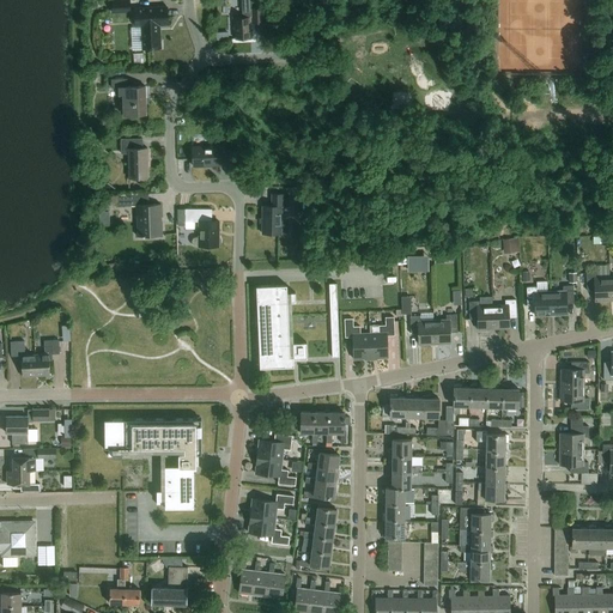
[(113,0),(114,13),(132,13),(131,0),(113,0)]
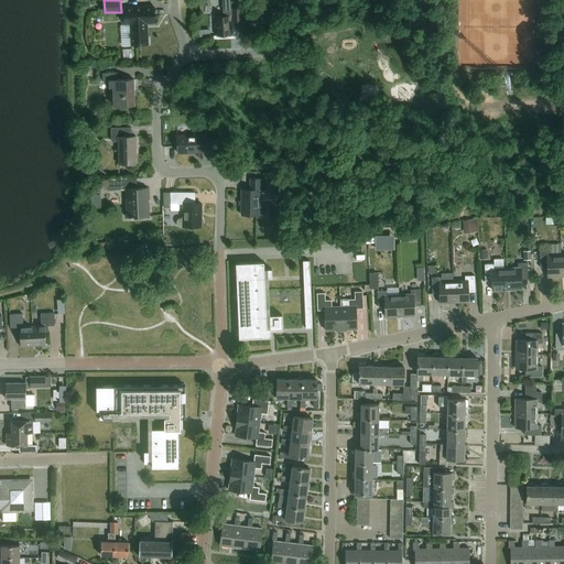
[(223,0),(224,17),(216,17),(217,36),(232,35),(231,21),(243,21),(242,0),(223,0)]
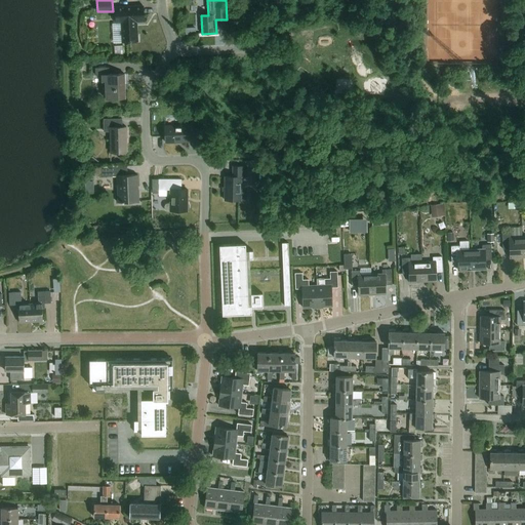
[(137,22),(145,22),(144,6),(116,7),(117,23),(122,23),(123,42),(138,41),(137,22)]
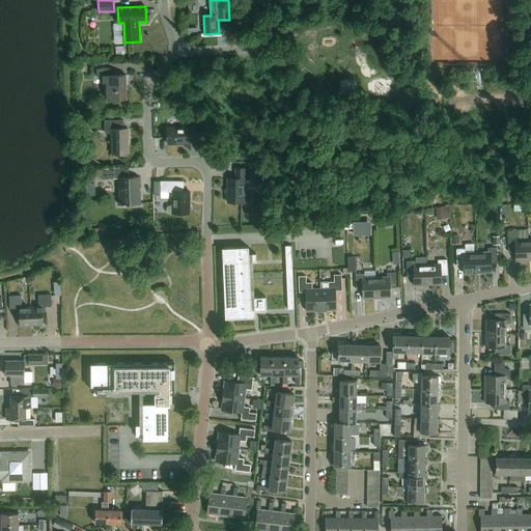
[(116,55),(124,55),(123,46),(115,47),(116,55)]
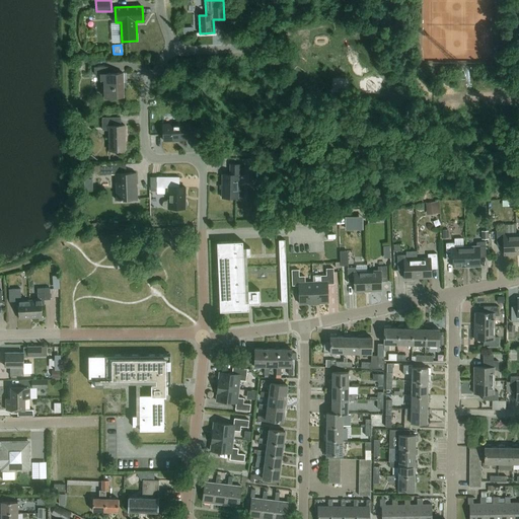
[(108,67),(95,67),(95,75),(101,74),(101,80),(104,80),(104,97),(125,97),(124,86),(127,86),(126,73),(108,74),(108,67)]
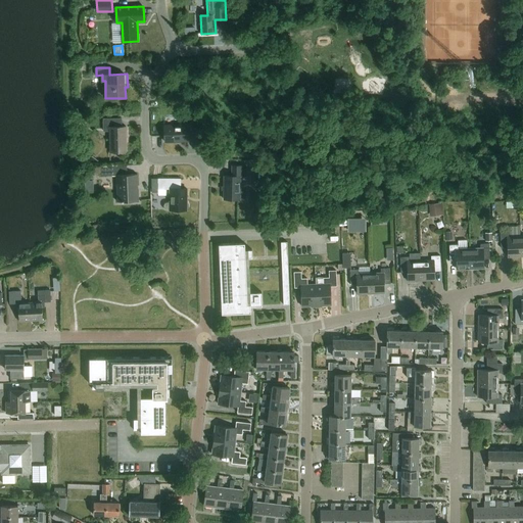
[(110,152),(127,151),(127,127),(123,127),(122,119),(103,119),(104,131),(110,131),(110,152)]
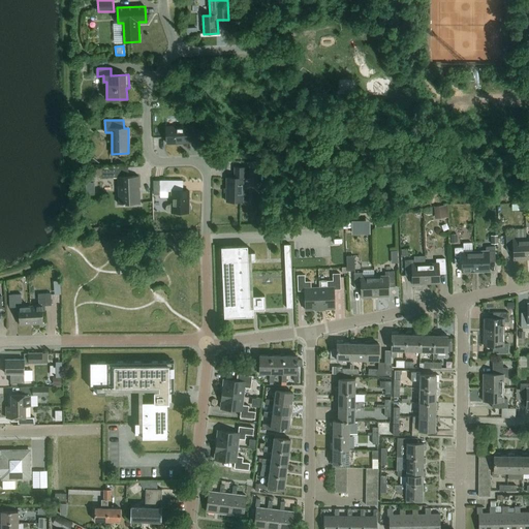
[(191,135),(198,134),(198,122),(190,122),(190,126),(166,127),(167,144),(191,143),(191,135)]
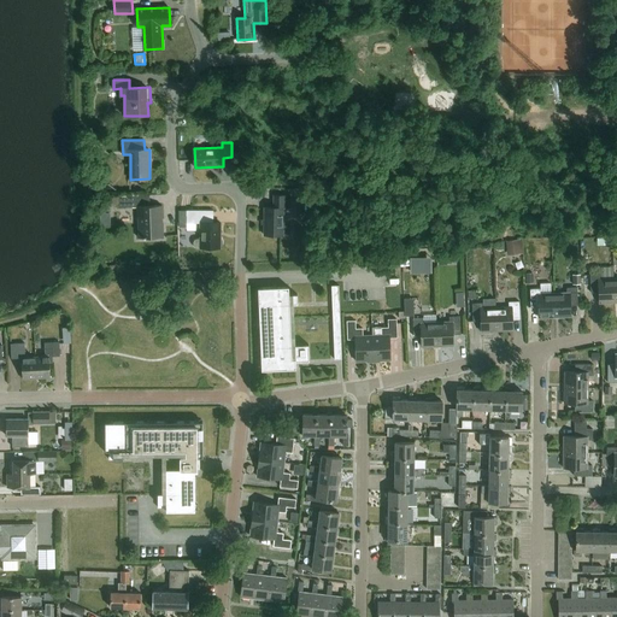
[(150,195),(119,197),(121,206),(121,207),(139,207),(139,239),(163,238),(163,206),(151,206),(150,195)]
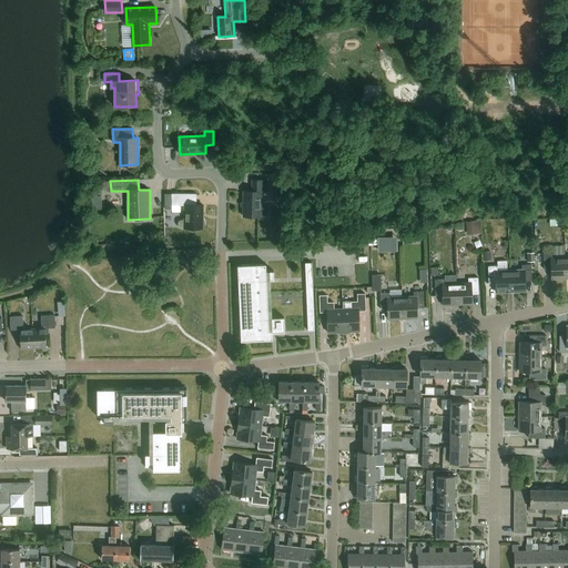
[(266,192),(267,180),(253,180),(253,192),(244,191),(244,216),(262,217),(262,192),(266,192)]
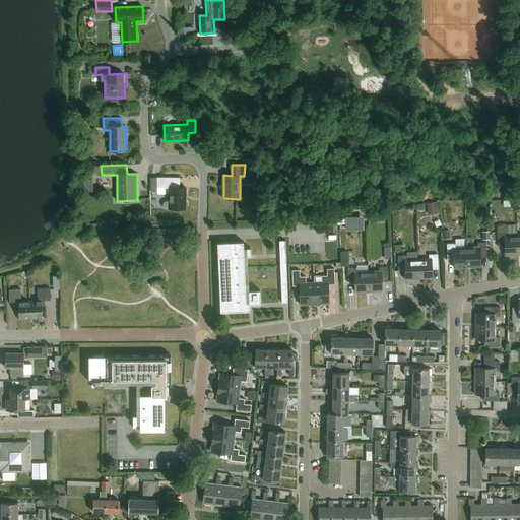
[(164,204),(164,207),(165,209),(167,210),(170,210),(170,209),(186,209),(186,188),(180,188),(180,178),(157,178),(157,188),(169,188),(169,201),(167,201),(165,202),(164,204)]
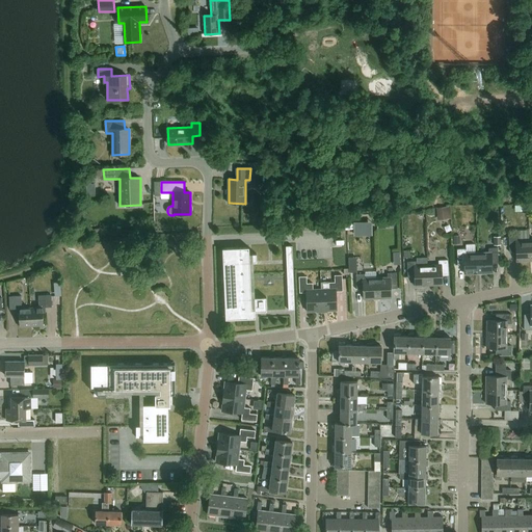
[(449,207),(436,208),(437,220),(451,218),(449,207)]
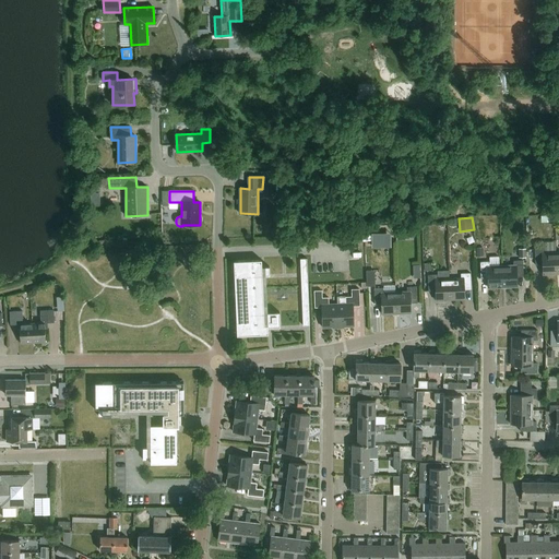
[(558,274),(557,252),(545,253),(545,249),(535,249),(536,265),(543,265),(544,275),(558,274)]
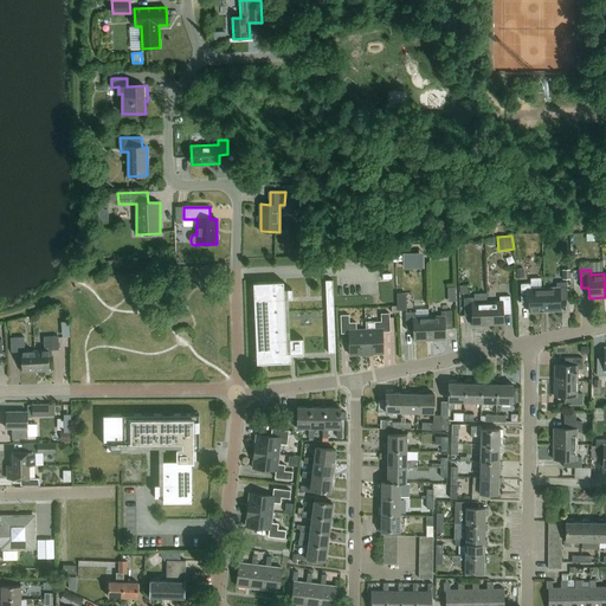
[(284,283),(253,284),(258,365),(291,363),(291,355),(304,355),(304,339),(287,340),(285,300),(292,298),(292,289),(284,290),(284,283)]
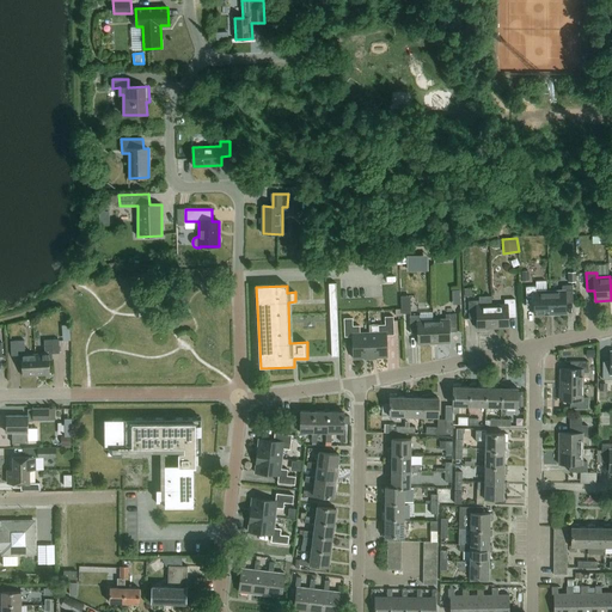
[(550,292),(551,314),(568,313),(567,304),(575,303),(574,286),(563,286),(563,291),(550,292)]
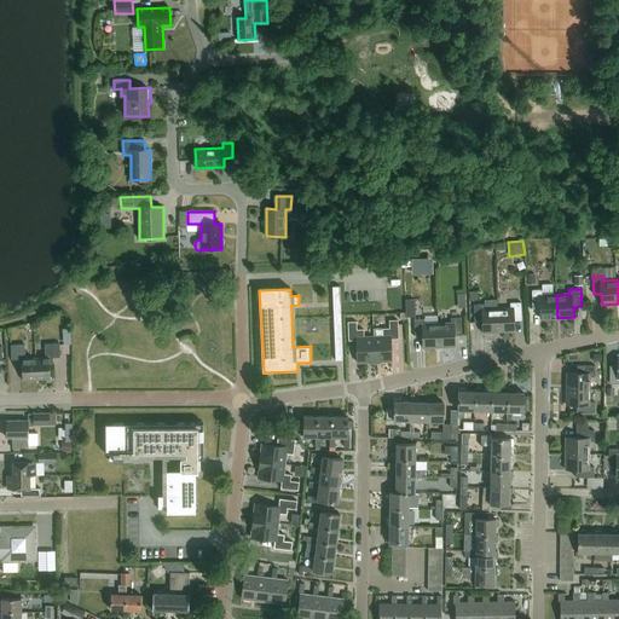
[(556,295),(544,295),(544,290),(533,291),(534,308),(542,308),(542,319),(557,318),(556,295)]
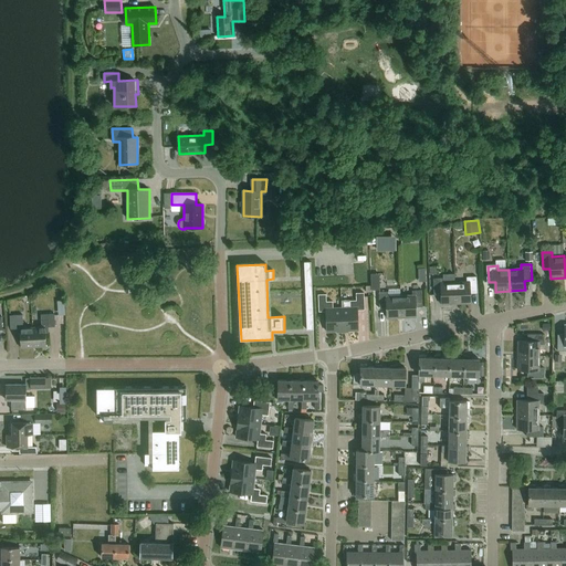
[(380,290),(380,274),(371,274),(371,290),(380,290)]
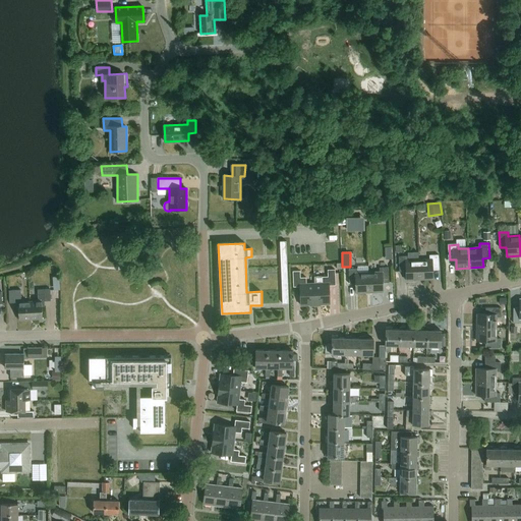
[(419,261),(420,280),(433,280),(433,271),(440,270),(439,255),(430,255),(430,259),(419,261)]
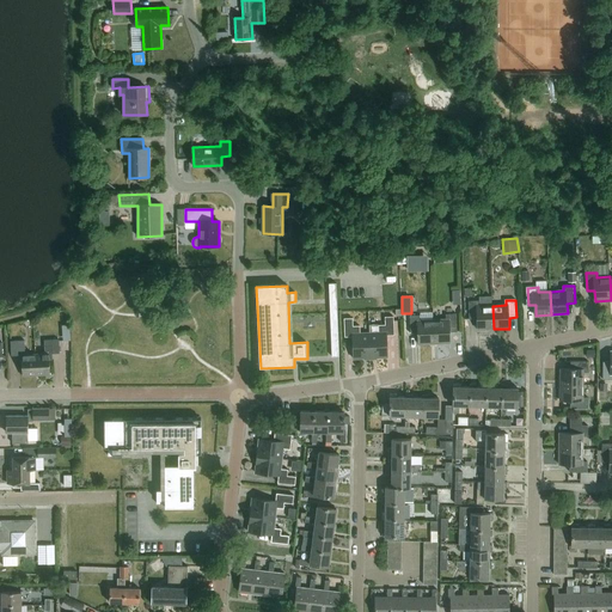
[(494,329),(493,306),(481,306),(479,301),(470,301),(470,319),(478,318),(478,329),(494,329)]
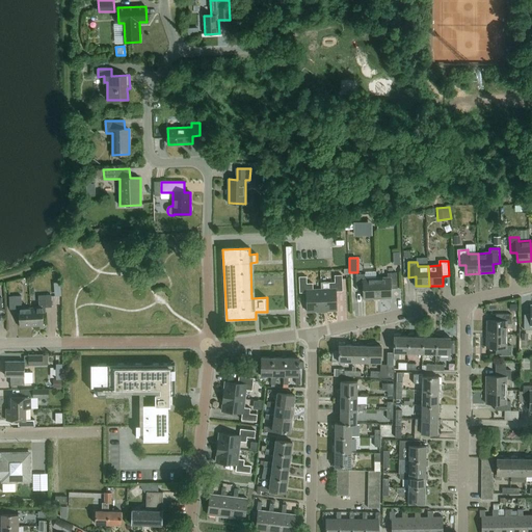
[(377,278),(378,298),(392,298),(392,289),(398,289),(398,273),(389,274),(389,278),(377,278)]
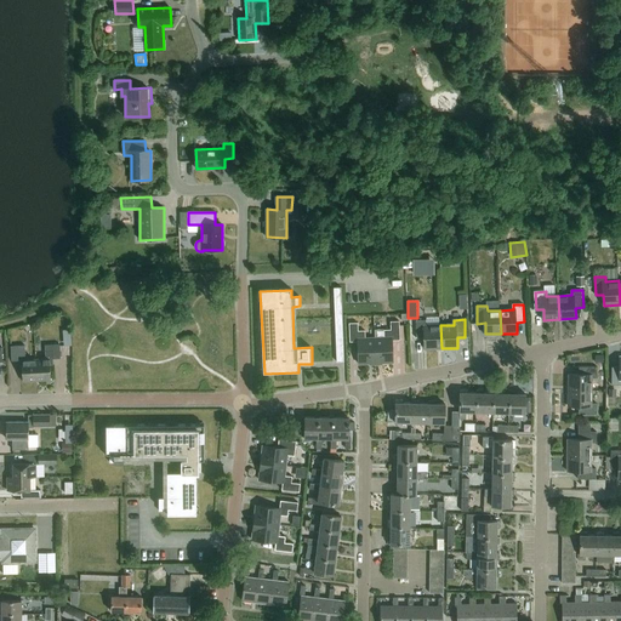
[(442,348),(440,325),(428,325),(427,320),(417,322),(417,339),(425,339),(426,349),(442,348)]
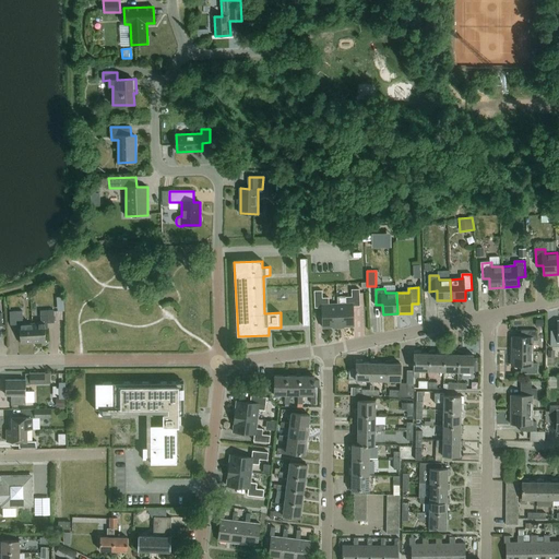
[(339,305),(339,328),(355,326),(354,307),(360,306),(359,289),(352,289),(353,297),(346,297),(346,304),(339,305)]
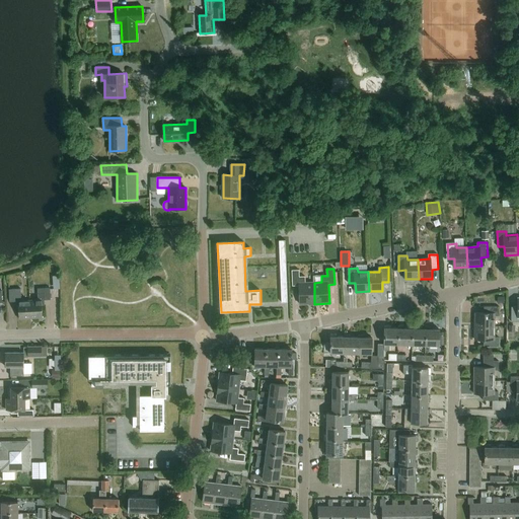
[(314,304),(314,283),(305,283),(305,277),(299,277),(299,271),(292,271),(293,286),(299,286),(300,304),(314,304)]
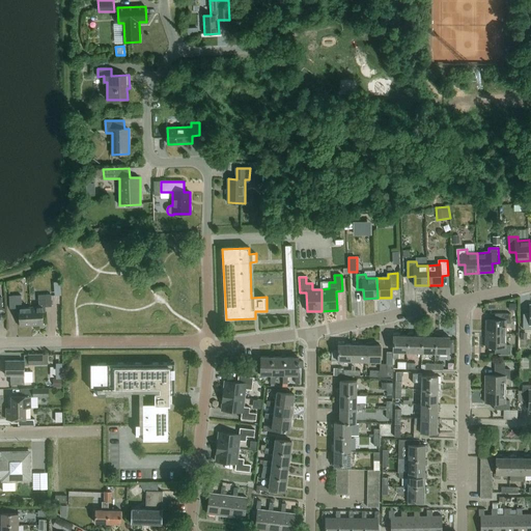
[(31,327),(31,308),(22,308),(22,296),(9,297),(10,309),(20,309),(20,327),(31,327)]
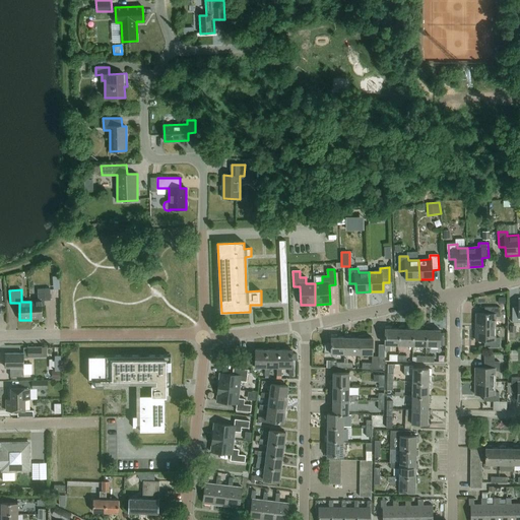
[(30,302),(30,320),(44,319),(43,302),(51,301),(50,289),(38,289),(39,302),(30,302)]
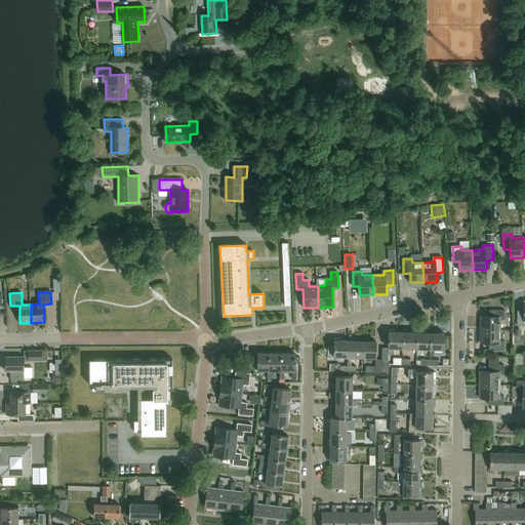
[(481,330),(500,330),(500,319),(506,319),(506,311),(490,311),(490,317),(481,317),(481,330)]
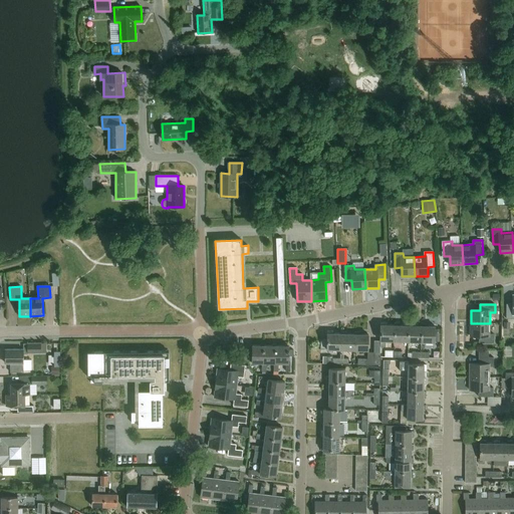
[(395,325),(388,325),(388,323),(381,322),(380,339),(374,339),(374,351),(380,351),(380,345),(387,345),(387,341),(395,341),(395,325)]
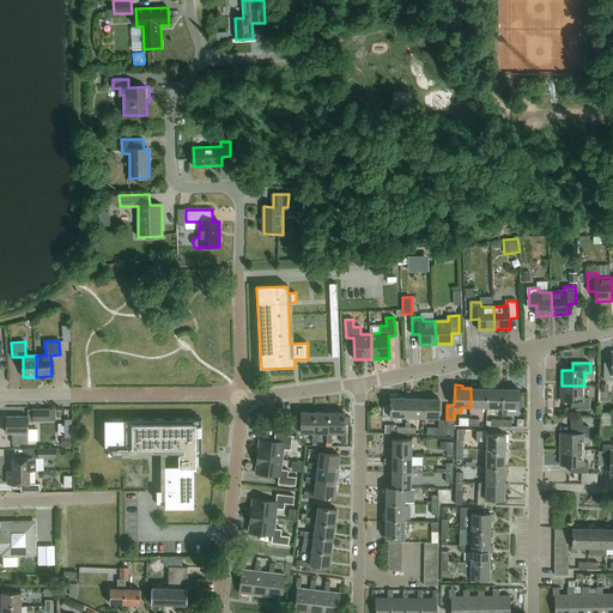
[(487,388),(478,388),(478,386),(471,386),(471,388),(471,407),(486,407),(487,388)]
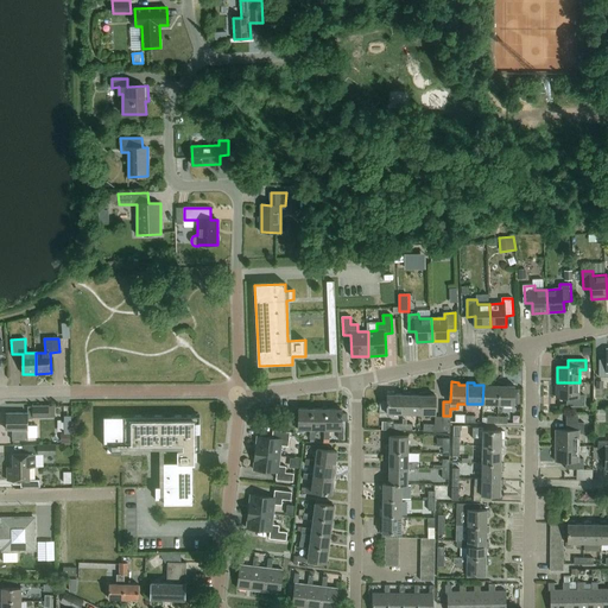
[(499,385),(491,385),(491,382),(483,382),(483,385),(482,404),(499,404),(499,385)]
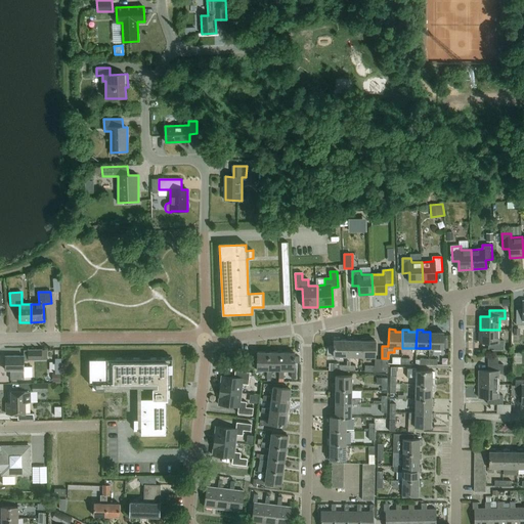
[(430,332),(430,348),(444,348),(444,335),(444,333),(436,333),(436,330),(430,330),(430,332)]
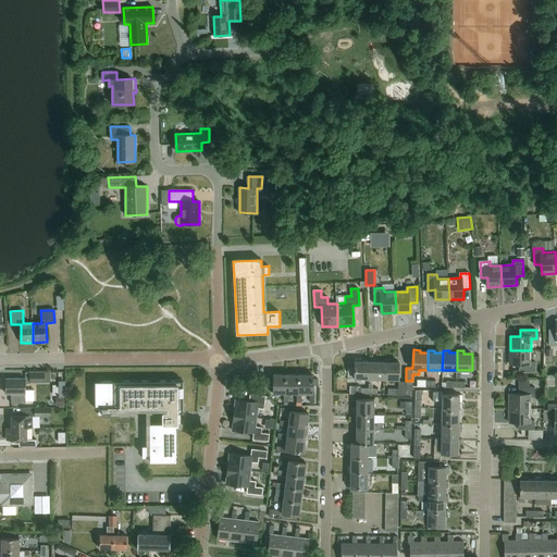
[(531,362),(531,350),(510,350),(510,364),(520,364),(520,371),(536,371),(536,362),(531,362)]
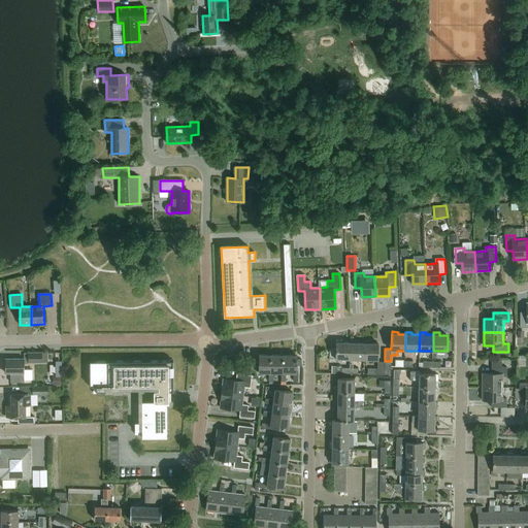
[(337,340),(336,359),(351,360),(351,351),(351,343),(343,343),(343,340),(337,340)]
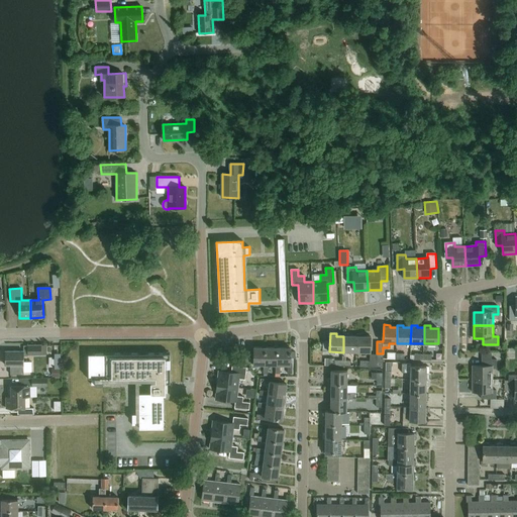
[(357,336),(349,336),(349,333),(343,333),(343,336),(343,352),(356,352),(357,336)]
